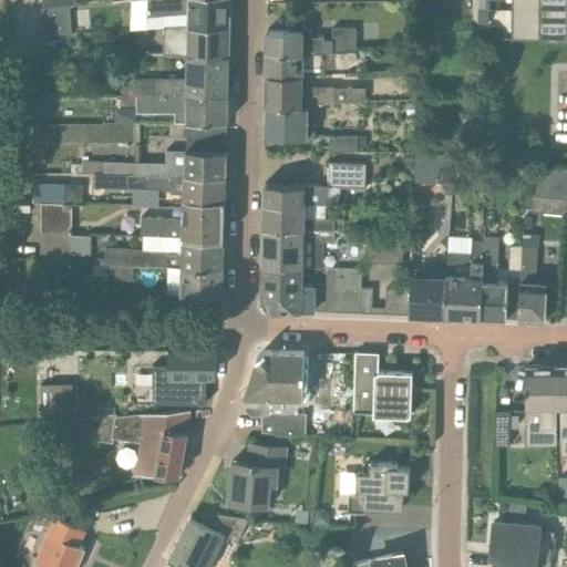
[(146,0),(146,17),(189,14),(188,26),(229,26),(229,0),(146,0)]
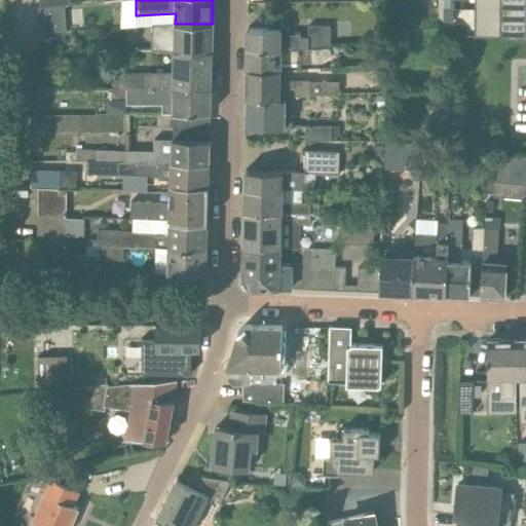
[(525,0),(474,0),(475,10),(525,10),(525,0)]
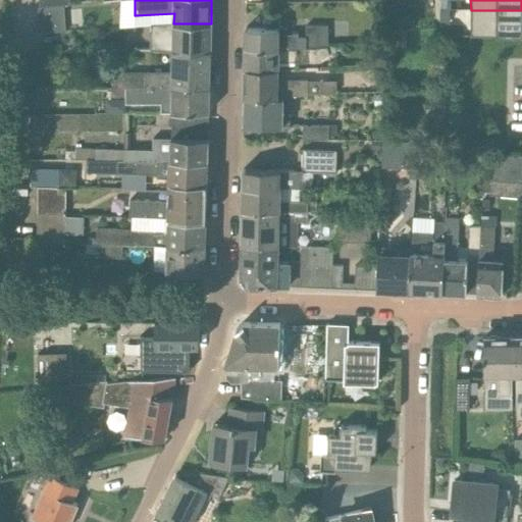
[(65,31),(63,5),(40,7),(39,7),(39,33),(65,31)]
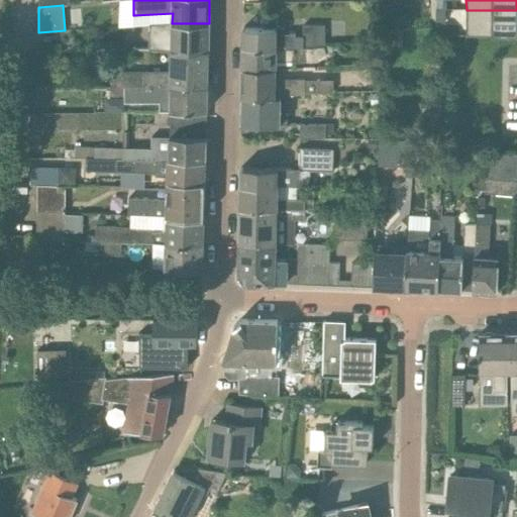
[(445,21),(445,9),(437,9),(437,21),(445,21)]
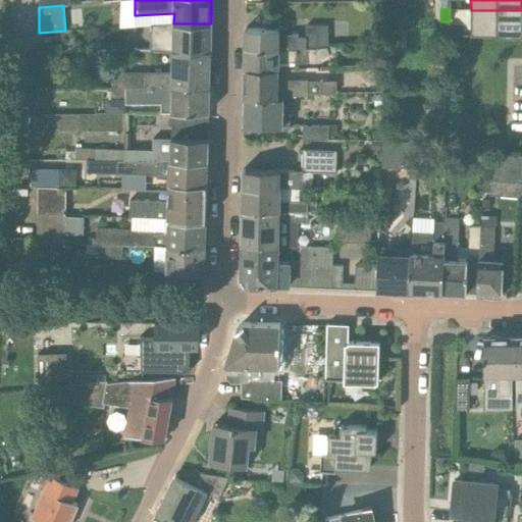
[(521,36),(521,10),(471,10),(471,37),(521,36)]
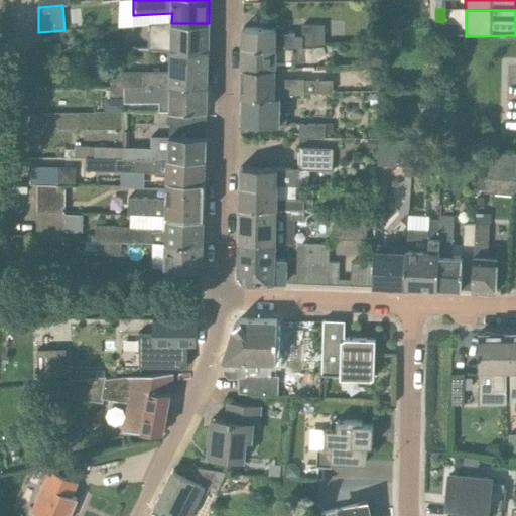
[(170,48),(170,49),(208,49),(209,23),(171,23),(149,24),(148,48),(170,48)]
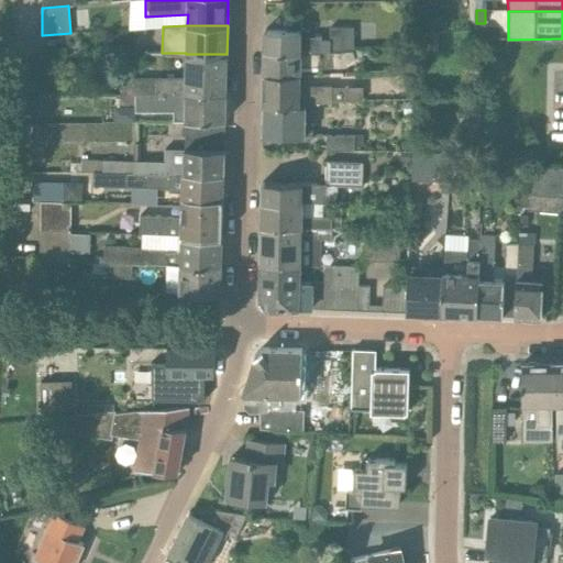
[(337,52),(354,51),(354,28),(331,28),(330,40),(322,40),(322,36),(308,36),(308,31),(265,31),(265,53),(300,54),(300,53),(321,54),(321,52),(337,53),(337,52)]
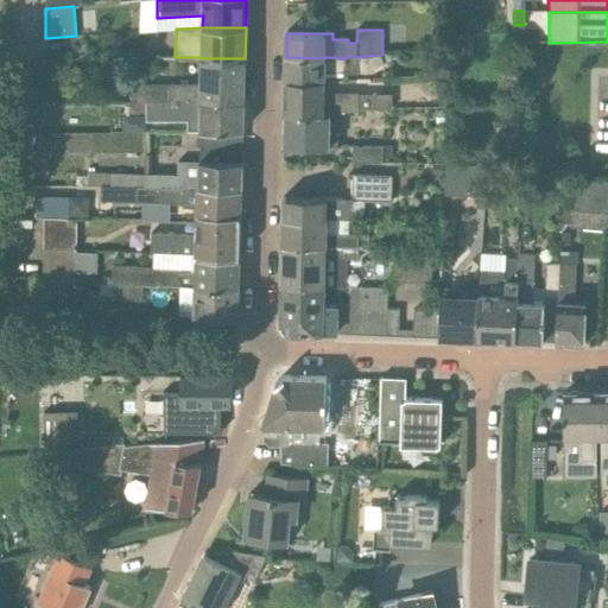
[(473,58),(473,35),(450,35),(450,58),(473,58)]
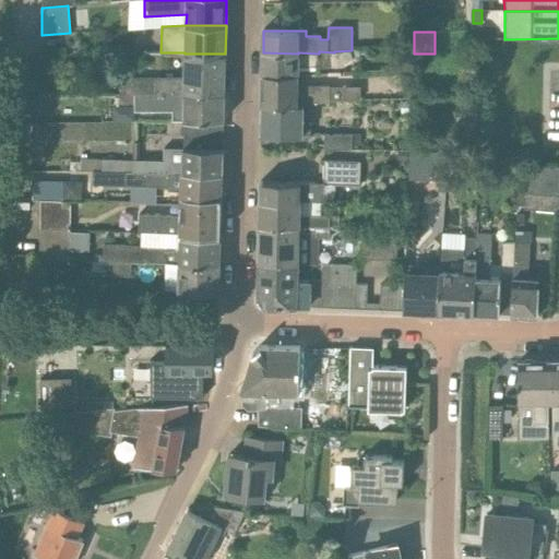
[(298,54),(263,52),(263,74),(298,74),(299,74),(299,67),(317,67),(317,68),(341,67),(353,59),(352,50),(334,51),(334,52),(319,51),(319,54),(298,52),(298,54)]
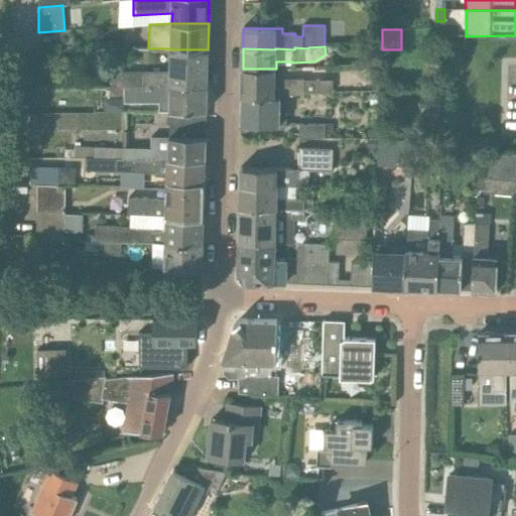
[(116,87),(140,87),(170,85),(208,85),(208,49),(170,49),(169,71),(141,71),(116,72),(116,84),(116,87)]
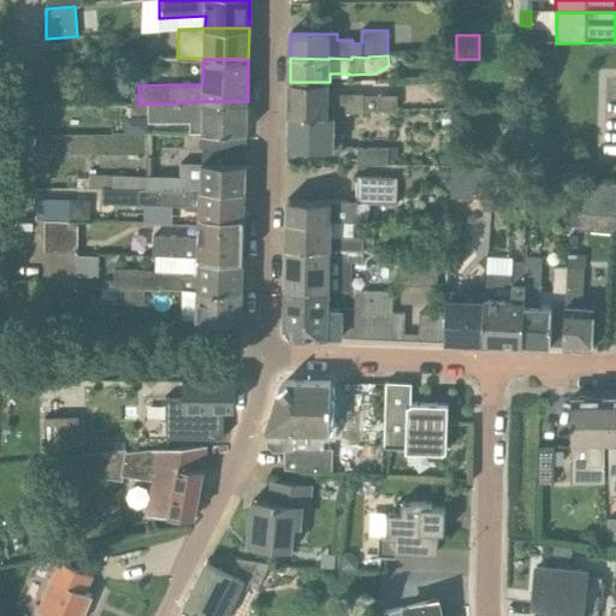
[(289,114),(325,117),(336,116),(336,114),(363,112),(362,94),(337,94),(332,102),(329,102),(329,82),(290,82),(289,114)]
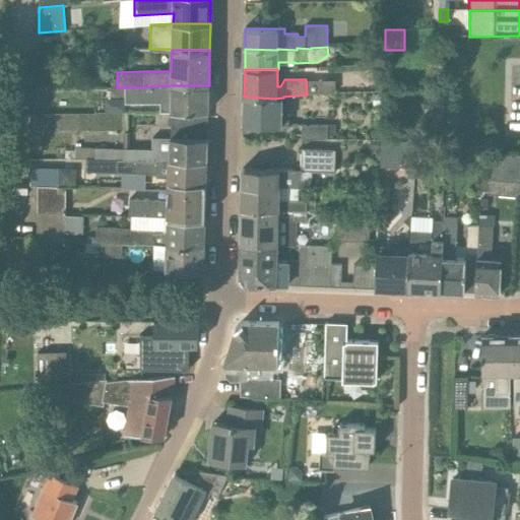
[(172,85),(141,87),(117,87),(117,84),(111,85),(111,98),(125,98),(125,104),(159,104),(159,112),(171,112),(208,112),(209,85),(172,85)]
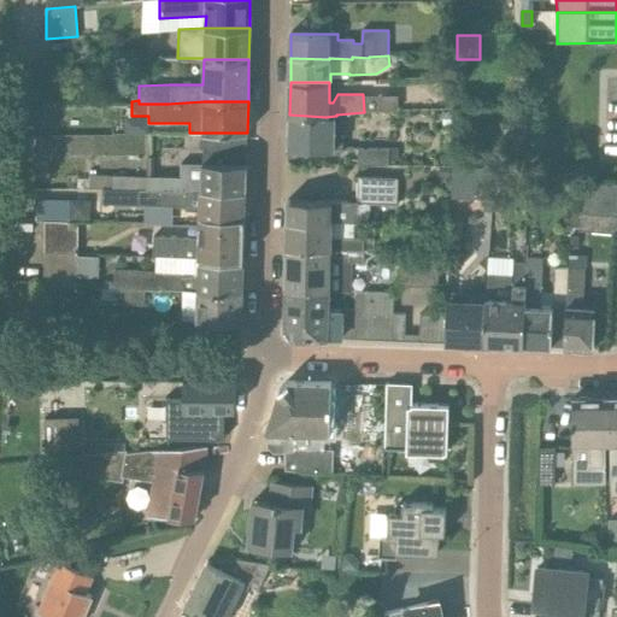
[(288,150),(353,151),(354,146),(342,146),(344,136),(335,136),(336,116),(325,117),(289,115),(288,150)]
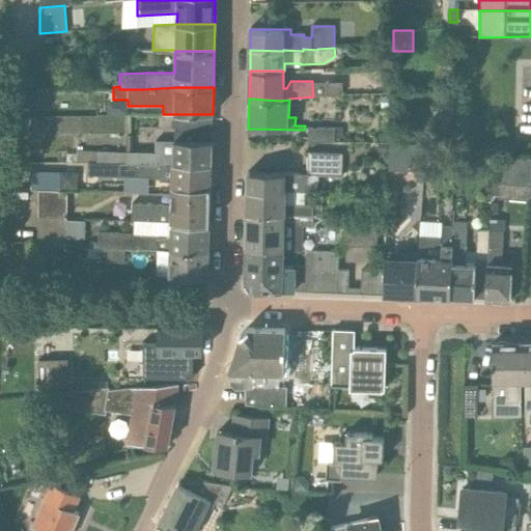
[(140,163),(165,164),(211,166),(213,114),(174,114),(173,140),(156,140),(156,151),(77,151),(77,163),(87,163),(126,163),(140,163)]
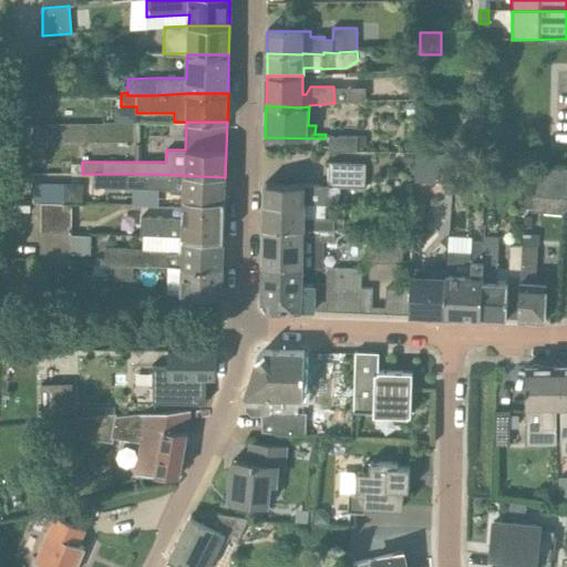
[(366,136),(357,136),(329,136),(329,152),(357,152),(357,147),(366,147),(366,136)]
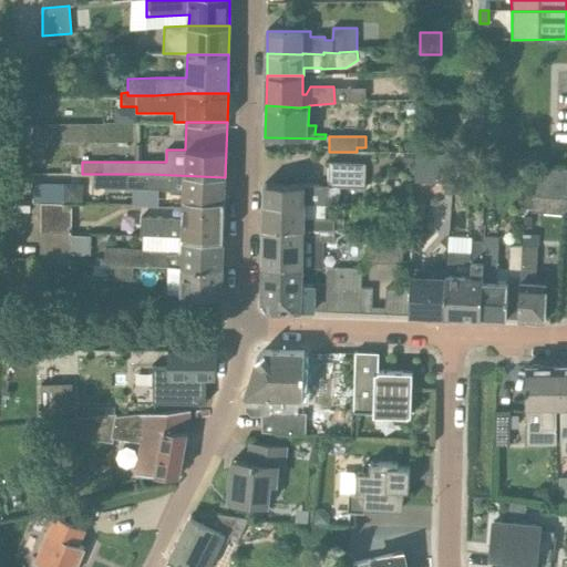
[(452,154),(415,153),(414,182),(451,182),(453,154),(452,154)]
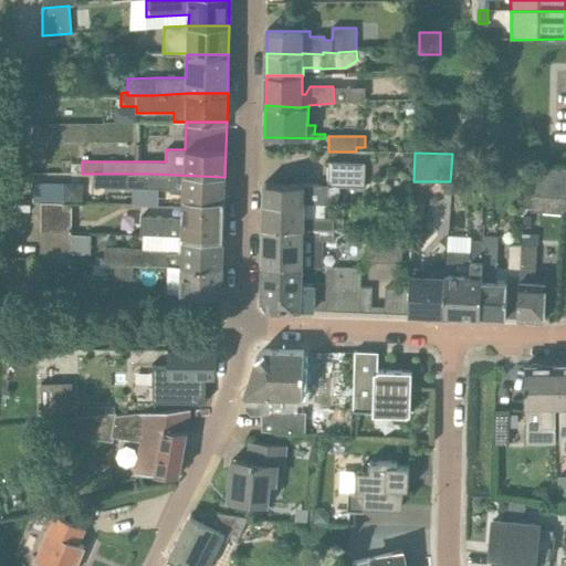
[(327,185),(263,184),(263,203),(305,203),(337,205),(337,196),(335,196),(336,187),(365,188),(365,164),(328,161),(327,185)]
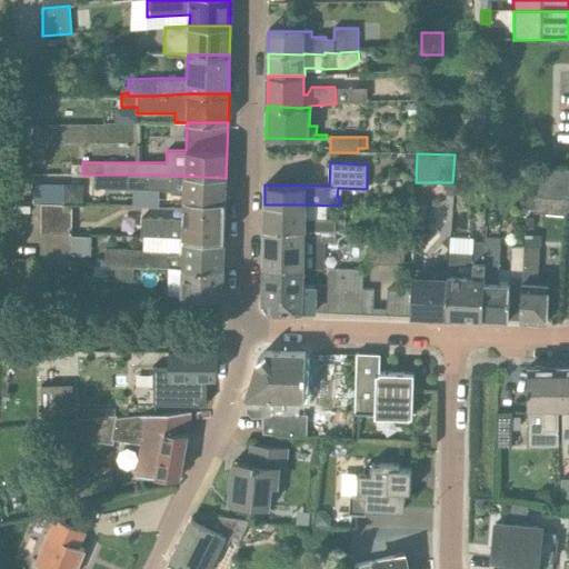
[(568,170),(537,170),(536,186),(568,186),(568,170)]
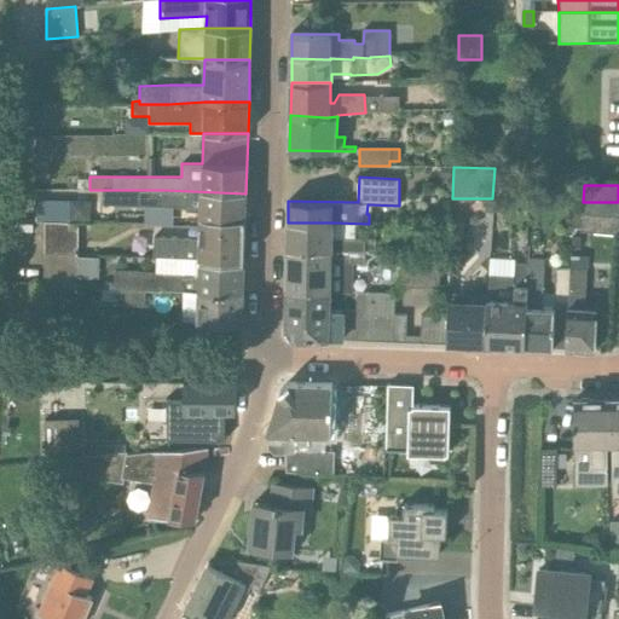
[(246,194),(192,191),(163,190),(146,190),(102,190),(102,204),(186,206),(186,210),(200,212),(200,218),(246,219),(246,194)]
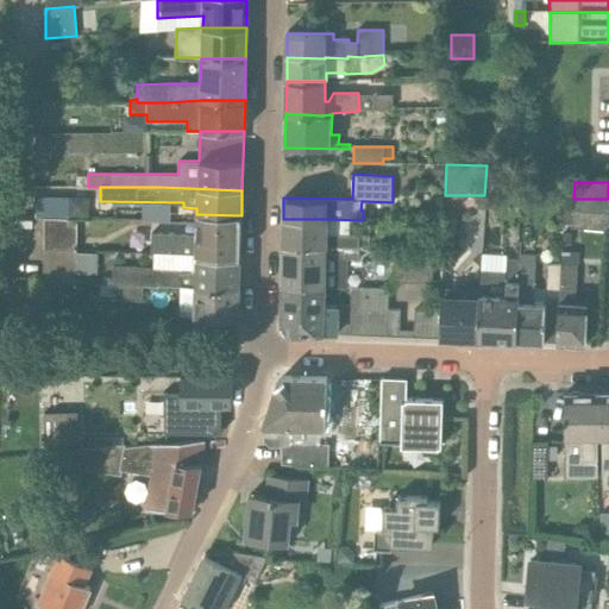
[(88,218),(88,198),(68,198),(68,218),(88,218)]
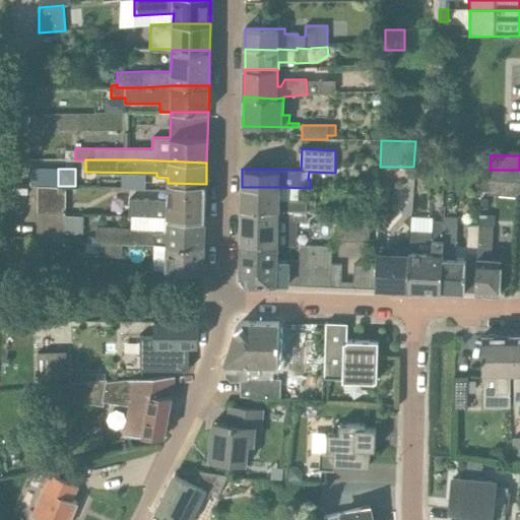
[(490,183),(519,183),(519,170),(490,170),(490,180),(490,183)]
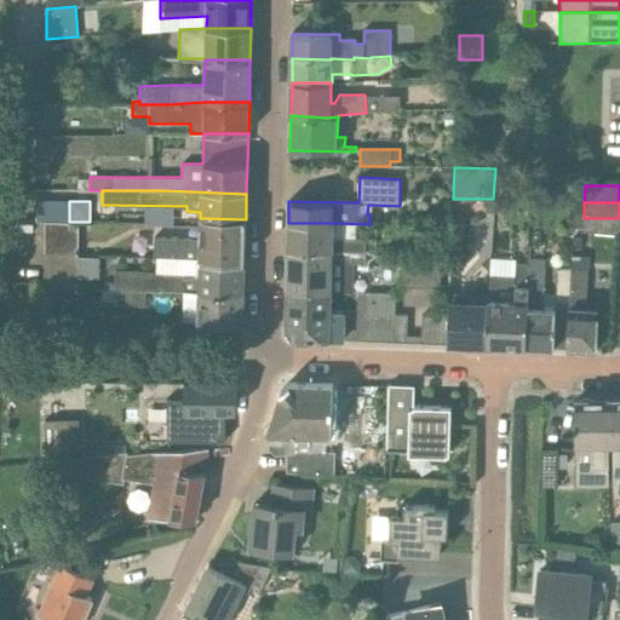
[(199,239),(154,237),(154,258),(156,258),(200,259),(245,260),(246,219),(200,218),(199,239)]
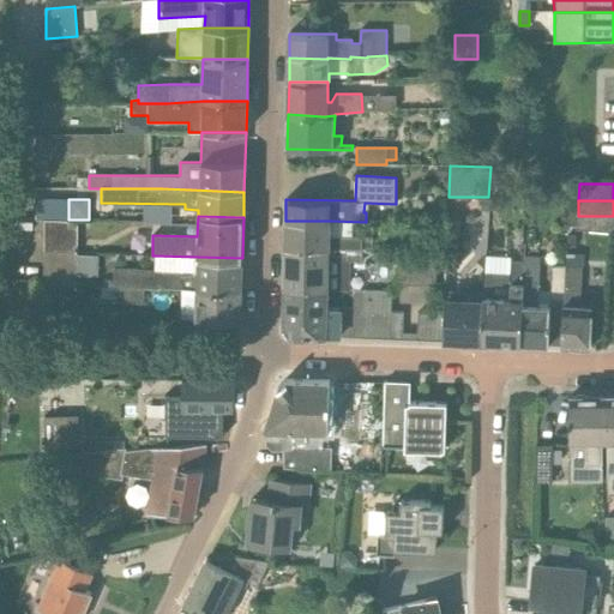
[(577,229),(577,232),(613,233),(613,216),(578,216),(577,229)]
